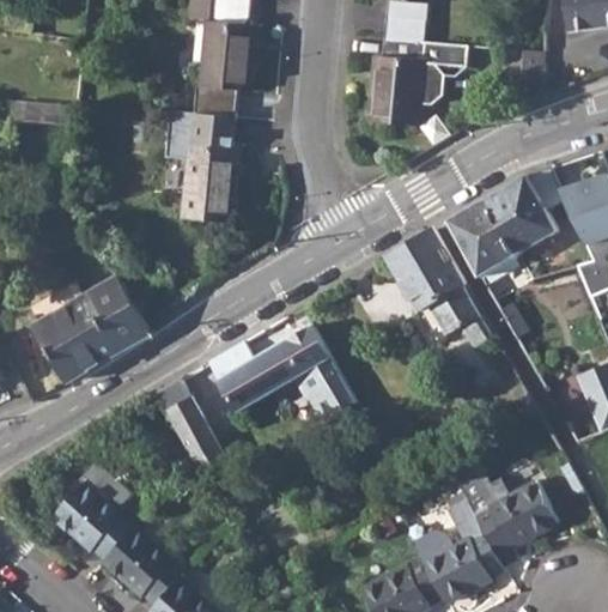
[(207,0),(194,111),(235,115),(237,89),(249,90),(255,24),(249,24),(249,0),(207,0)]
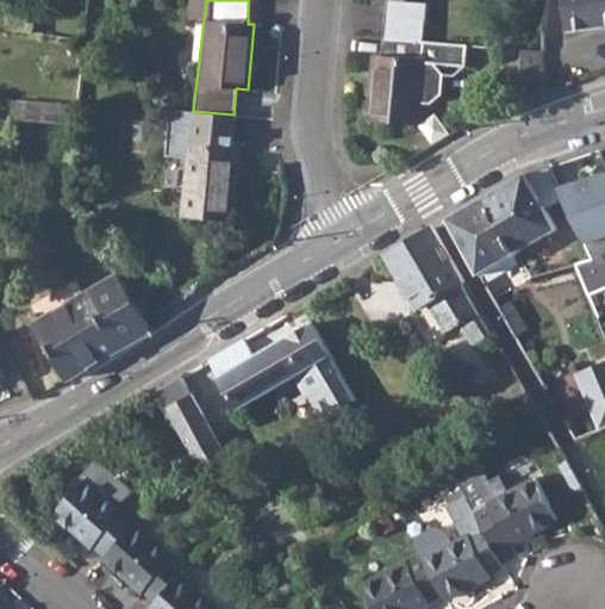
[(379,39),(420,43),(425,5),(426,5),(426,0),(375,0),(382,1),(379,39)]
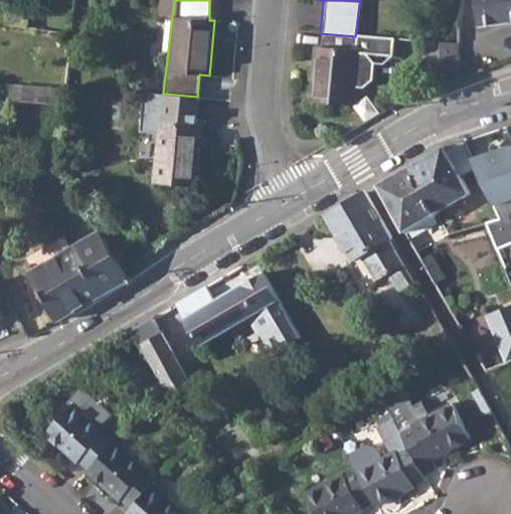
[(480,26),(510,22),(510,0),(476,0),(475,5),(480,26)]
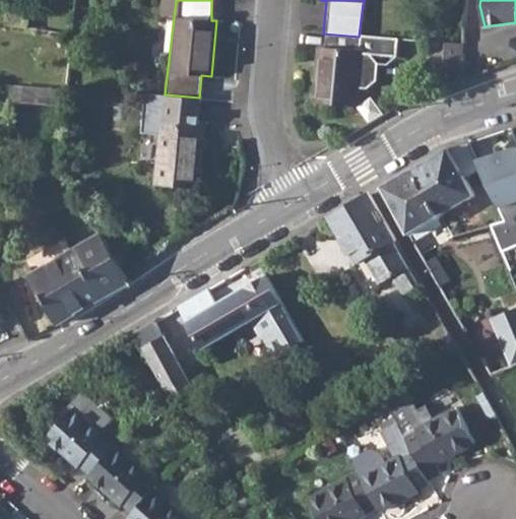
[(315,48),(309,108),(352,112),(355,92),(362,93),(373,85),(375,70),(366,57),(392,59),(394,40),(359,37),(323,34),(322,49),(315,48)]
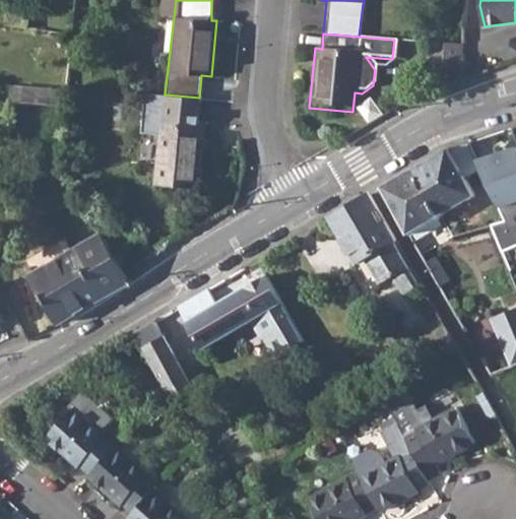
[(425,43),(421,79),(458,66),(460,47),(425,43)]
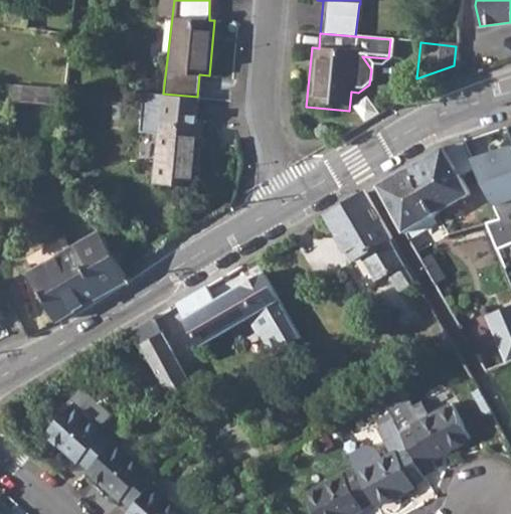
[(64,91),(12,86),(12,88),(10,101),(62,107),(64,91)]
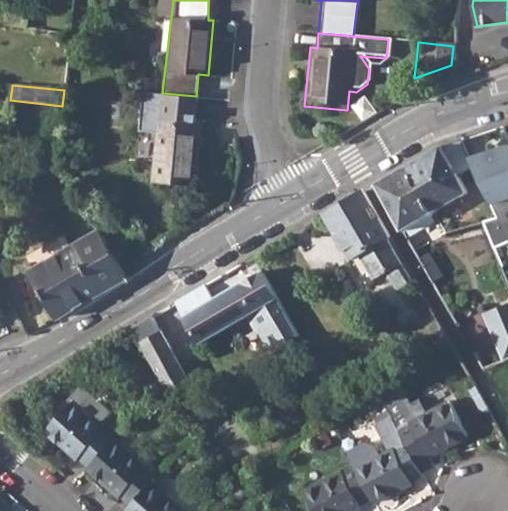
[(152,183),(194,187),(200,123),(194,123),(196,96),(162,93),(159,120),(157,119),(152,183)]
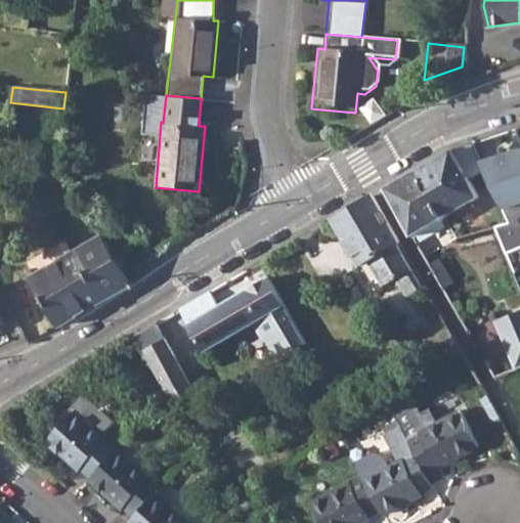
[(364,128),(378,120),(369,104),(355,113),(364,128)]
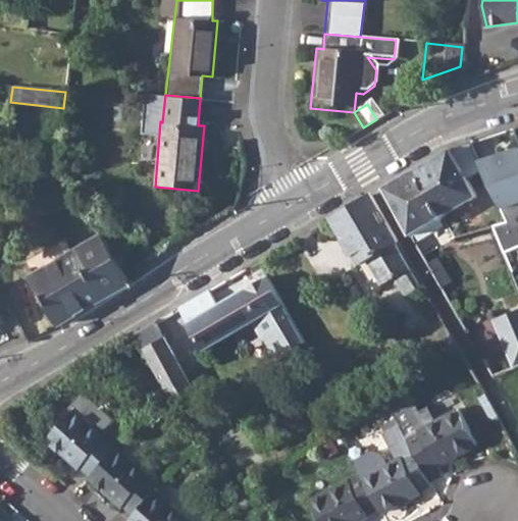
[(487,164),(490,171),(506,166),(504,158),(516,155),(510,131),(463,146),(471,168),(487,164)]
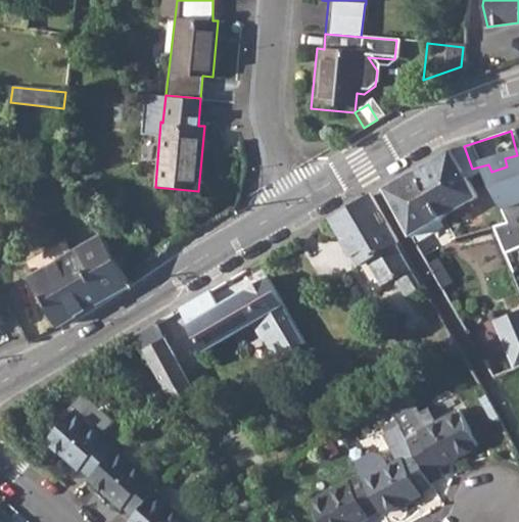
[(415,171),(443,217),(476,197),(450,151),(415,171)]
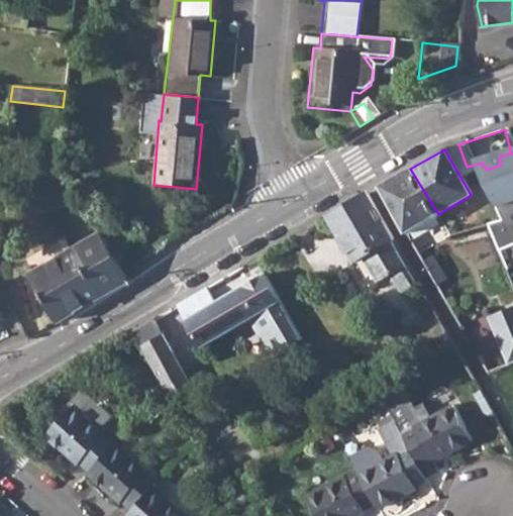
[(380,186),(407,233),(438,214),(410,169),(380,186)]
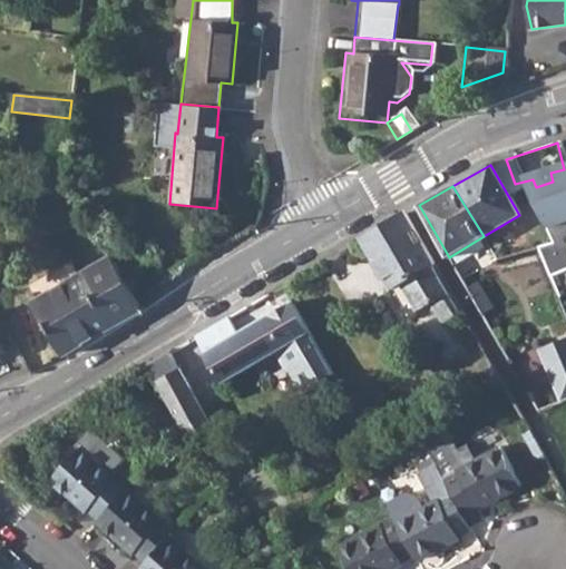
[(430,302),(442,324),(460,313),(403,215),(359,239),(407,316),(430,302)]
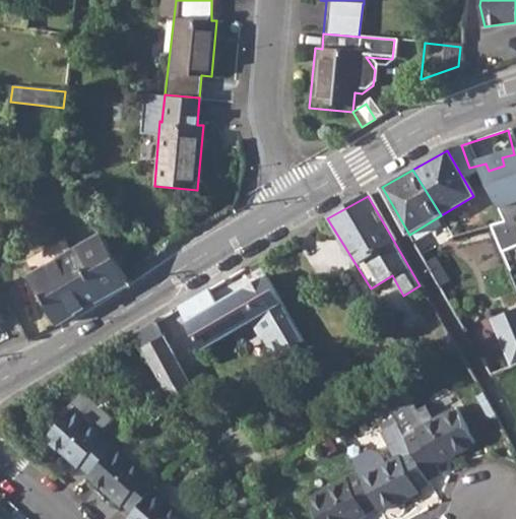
[(28,275),(55,324),(126,283),(107,252),(98,237),(80,208),(71,213),(75,219),(74,221),(86,242),(28,275)]
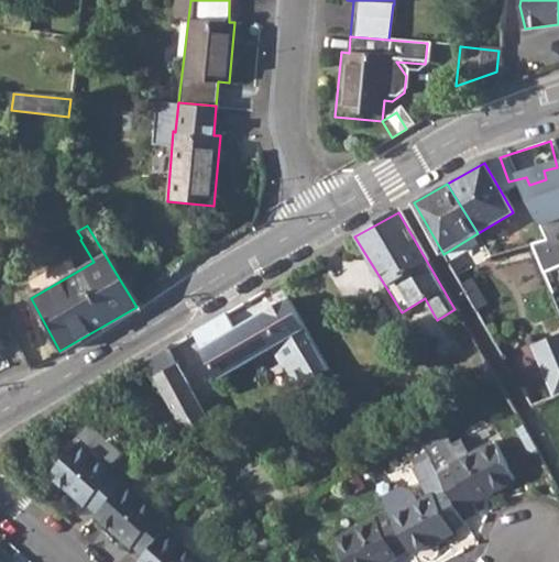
[(106,256),(116,273),(145,255),(135,238),(106,256)]
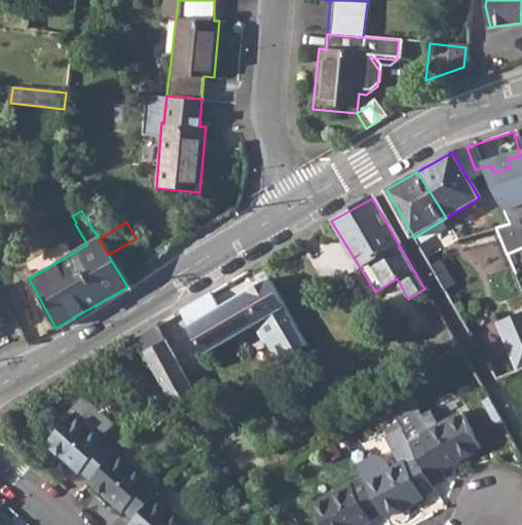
[(452,229),(457,238),(483,232),(480,225),(475,226),(472,223),(452,229)]
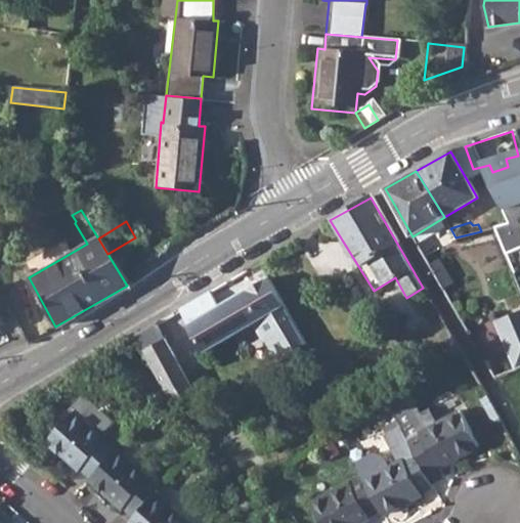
[(189,333),(202,353),(250,324),(261,343),(266,340),(283,358),(304,346),(266,279),(214,309),(206,293),(167,315),(180,338),(189,333)]
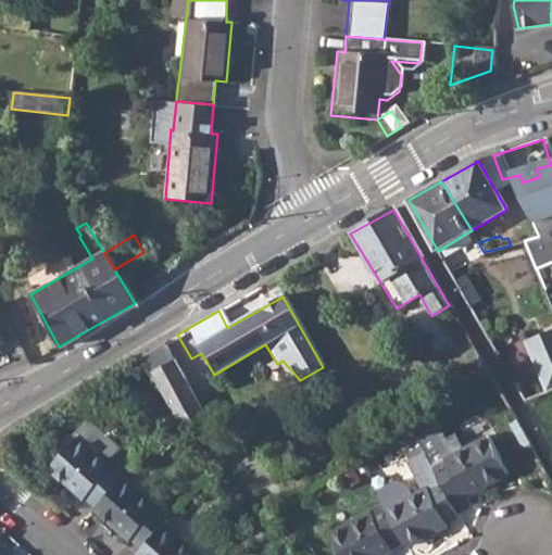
[(551,330),(528,340),(548,392),(551,390),(551,330)]
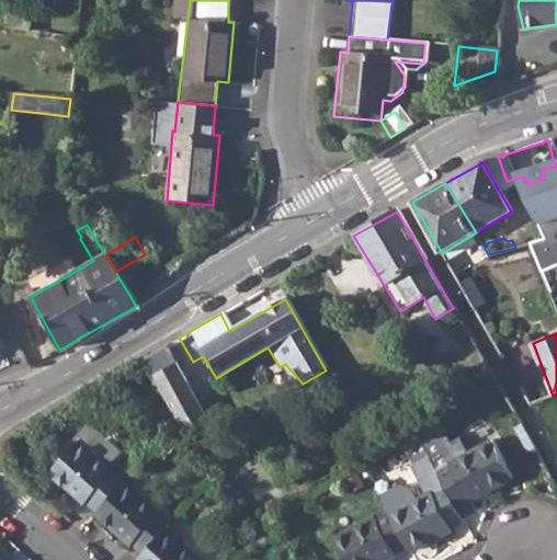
[(141,360),(181,431),(204,419),(165,346),(141,360)]
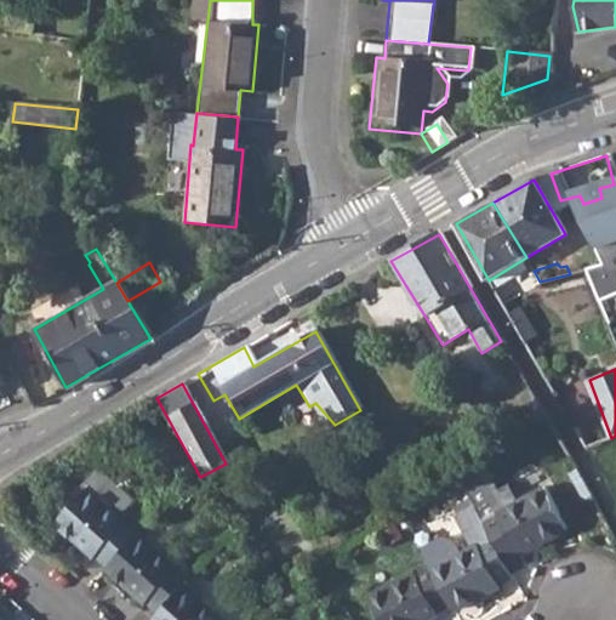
[(309,407),(323,431),(335,425),(315,403),(309,407)]
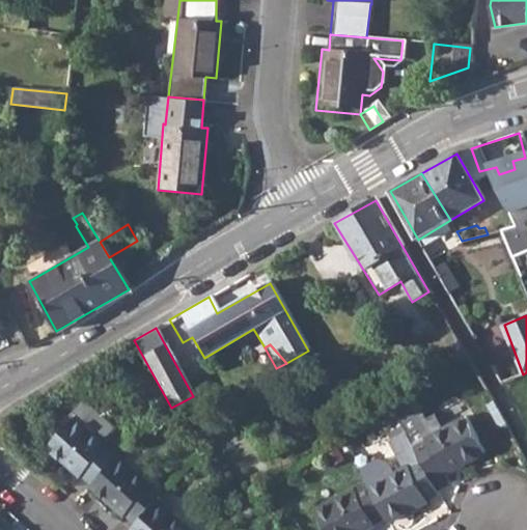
[(81,409),(46,448),(79,478),(81,475),(90,484),(115,457),(104,448),(113,437),(81,409)]
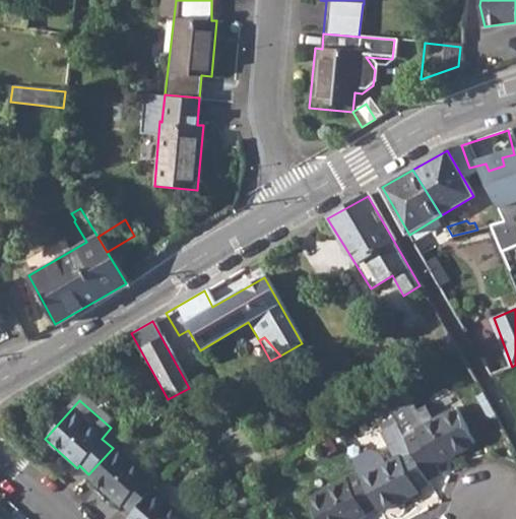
[(410,452),(420,470),(432,464),(433,466),(471,447),(454,412),(402,438),(410,452)]
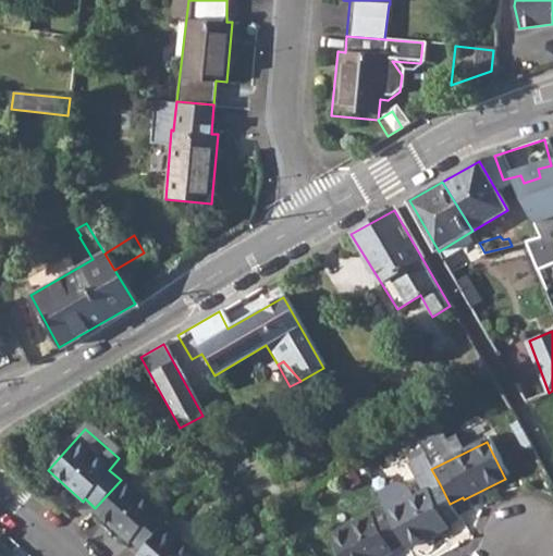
[(409,464),(425,455),(421,451),(406,457),(409,464)]
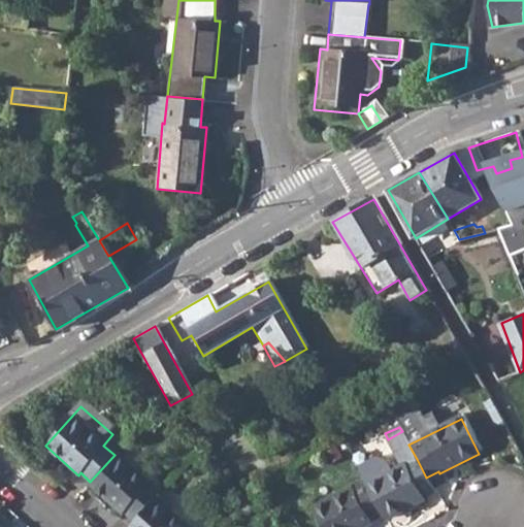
[(381,515),(384,521),(423,501),(422,497),(433,492),(426,478),(417,459),(408,445),(402,431),(388,439),(386,439),(395,458),(399,456),(403,465),(399,467),(389,472),(385,464),(374,458),(356,466),(364,482),(365,485),(381,515)]
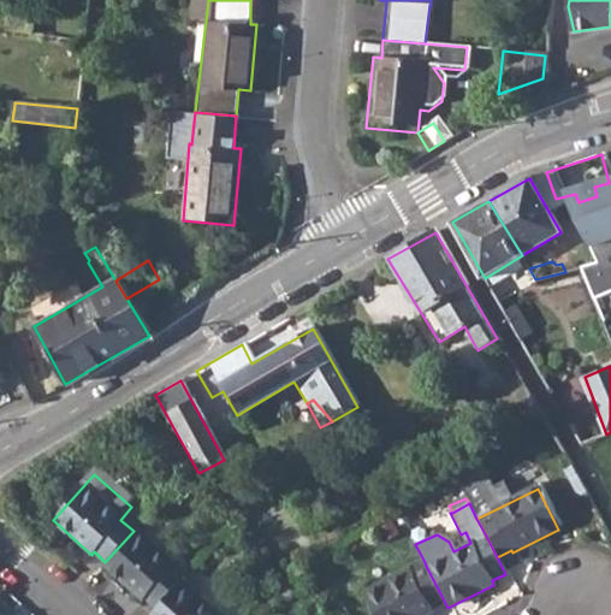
[(146,598),(156,607),(178,583),(184,577),(134,531),(105,562),(104,565),(143,601),(146,598)]
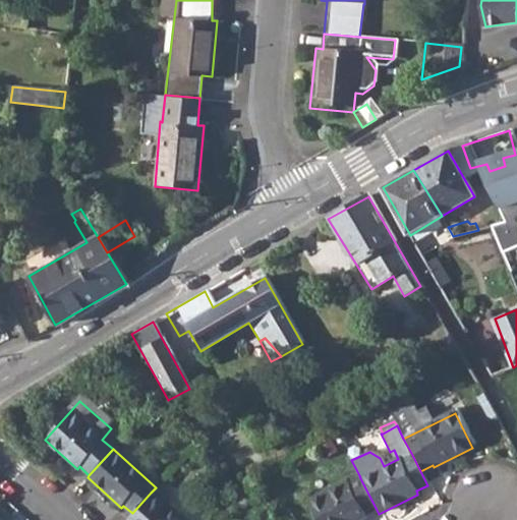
[(394,461),(398,459),(394,450),(390,452),(394,461)]
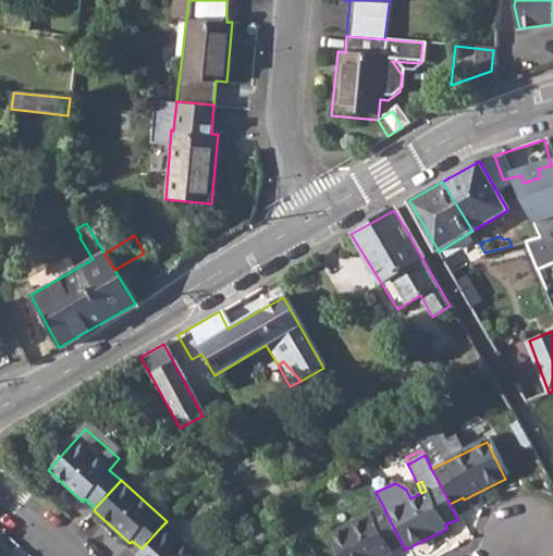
[(390,548),(402,543),(385,511),(384,508),(330,535),(340,555),(381,555),(390,552),(390,548)]
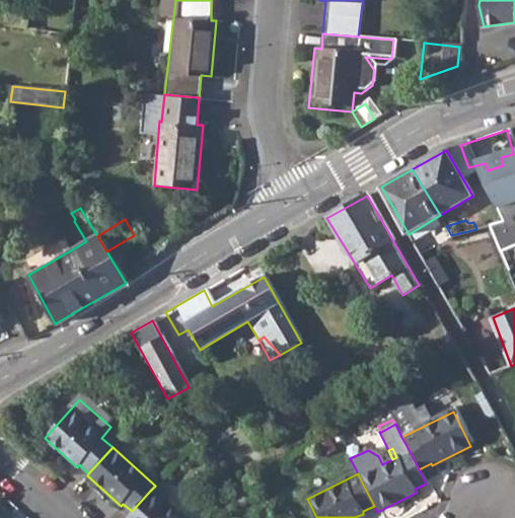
[(180,517),(150,491),(132,511),(126,517),(180,517)]
